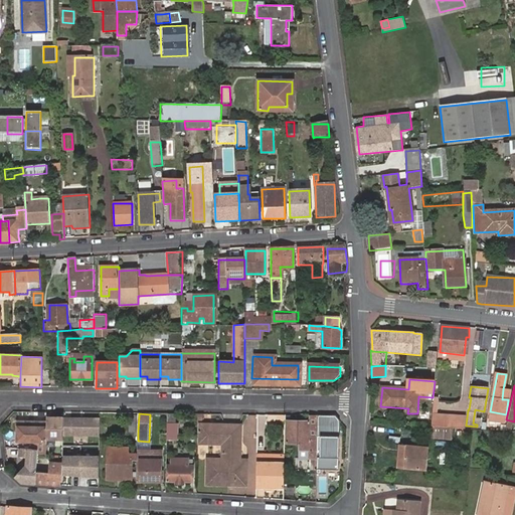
[(450,413),(448,426),(454,426),(464,427),(465,414),(450,413)]
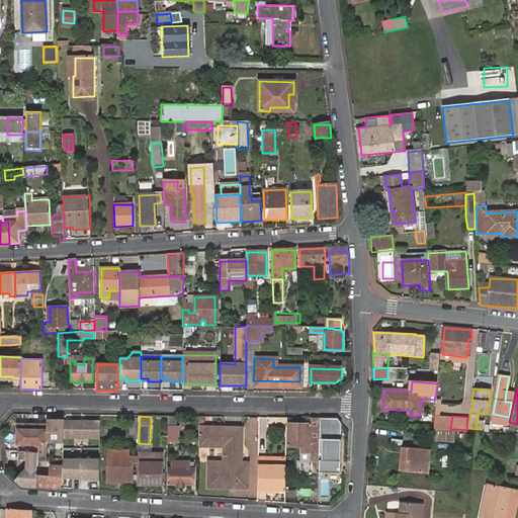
[(169,427),(180,427),(180,417),(169,417),(169,427)]
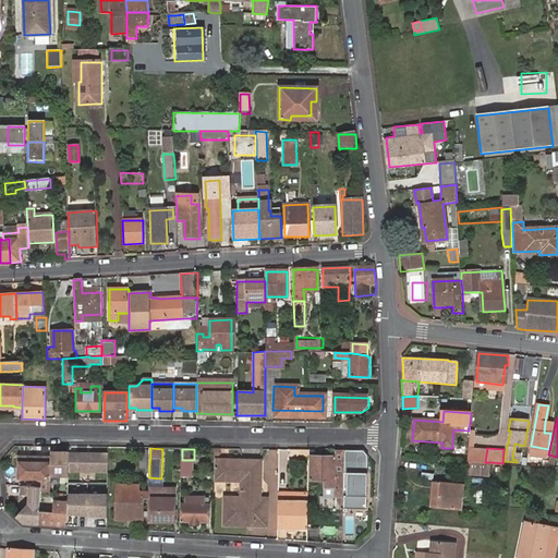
[(149,466),(150,450),(142,450),(141,466),(149,466)]
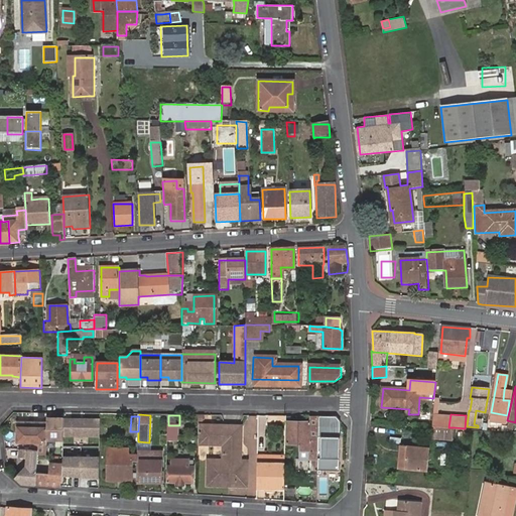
[(310,460),(317,460),(318,417),(310,417),(310,423),(289,423),(287,443),(300,444),(300,450),(310,450),(309,459),(310,459),(310,460)]
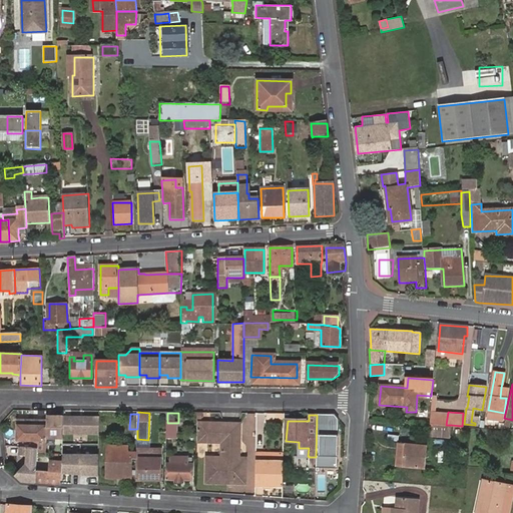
[(63,416),(46,416),(46,438),(63,438),(63,435),(63,416)]
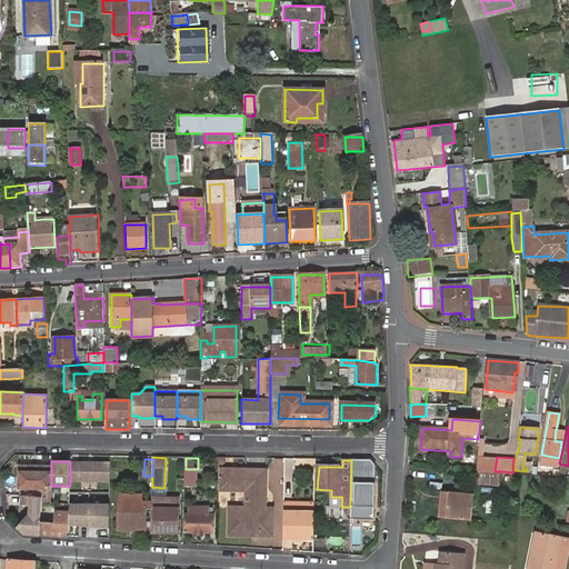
[(111,482),(111,462),(70,461),(70,482),(111,482)]
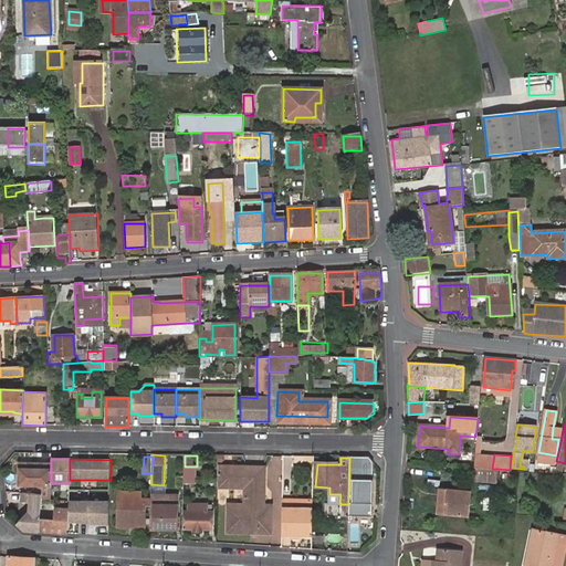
[(359,459),(352,459),(350,475),(352,475),(350,514),(371,515),(373,479),(356,479),(356,475),(359,475),(359,459)]
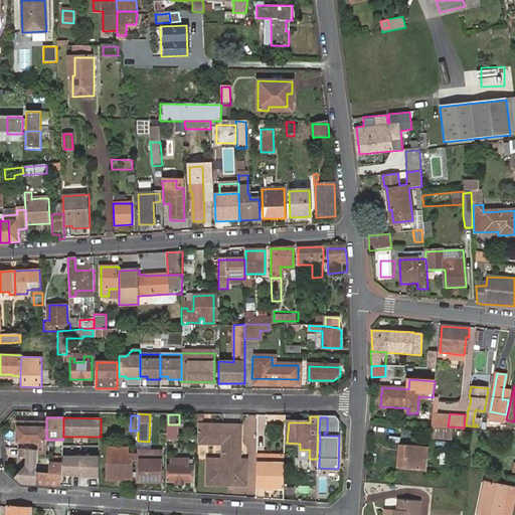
[(18,422),(17,442),(29,442),(33,442),(45,442),(45,422),(18,422)]
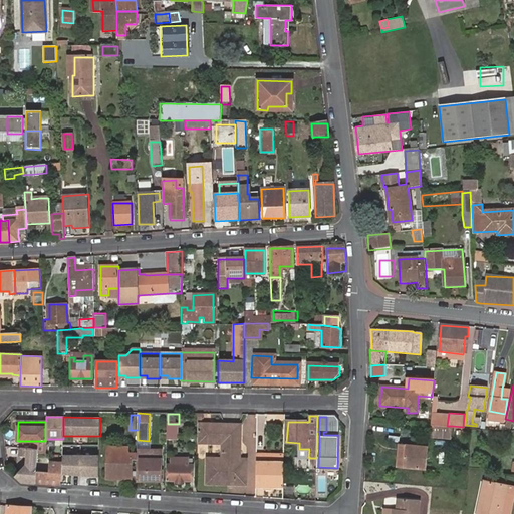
[(168,424),(168,440),(178,440),(179,424),(168,424)]
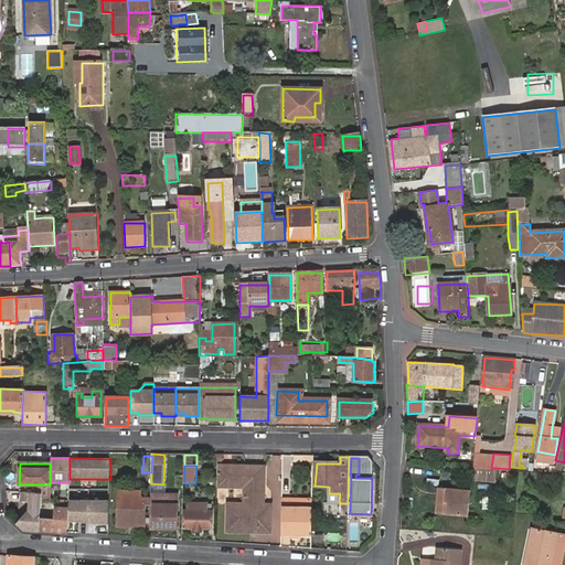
[(491,468),(472,467),(472,479),(497,481),(498,468),(491,468)]
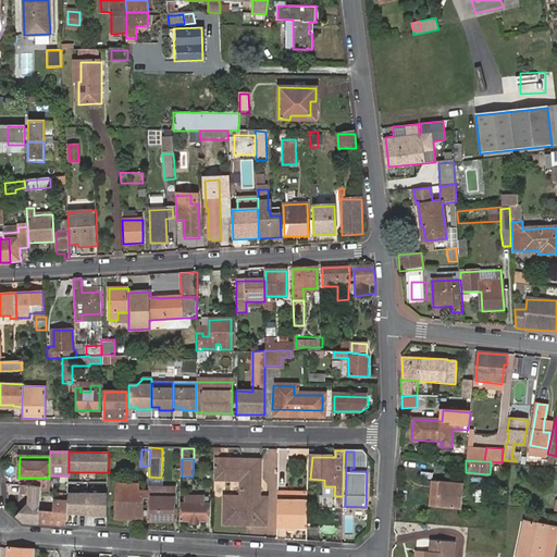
[(215,461),(214,481),(240,482),(240,497),(225,497),(224,525),(247,527),(248,523),(255,524),(256,521),(267,522),(267,521),(267,497),(260,498),(261,461),(215,461)]
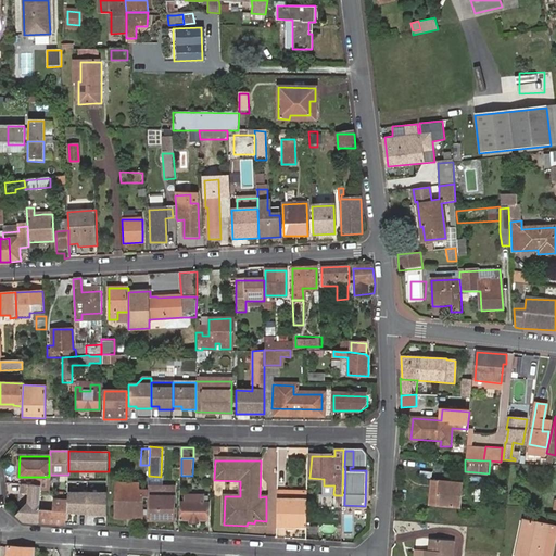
[(438,477),(436,501),(459,503),(462,478),(438,477)]
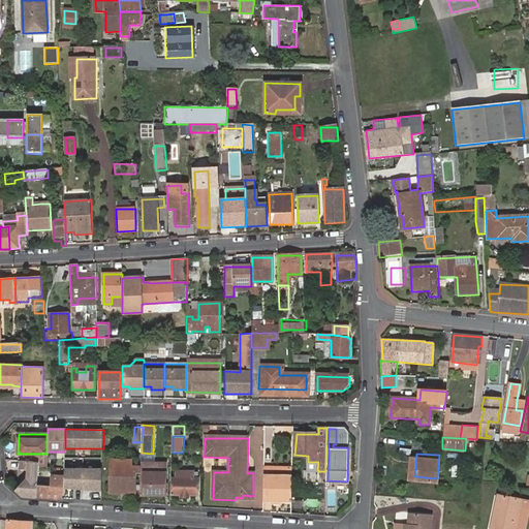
[(136,472),(141,472),(141,467),(132,467),(116,466),(117,460),(112,460),(111,492),(135,493),(136,472)]
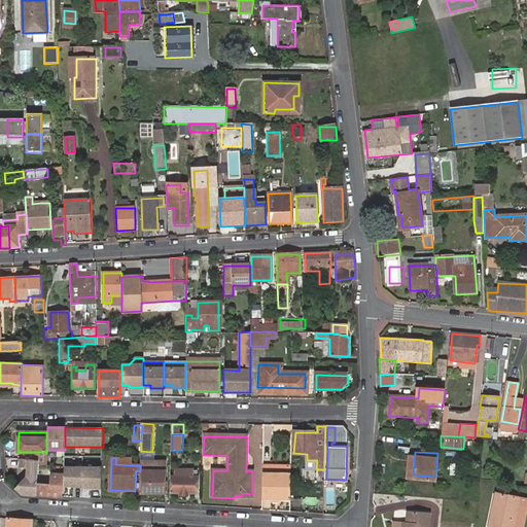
[(38,460),(21,459),(20,467),(28,468),(27,478),(18,489),(23,494),(36,495),(37,484),(38,460)]
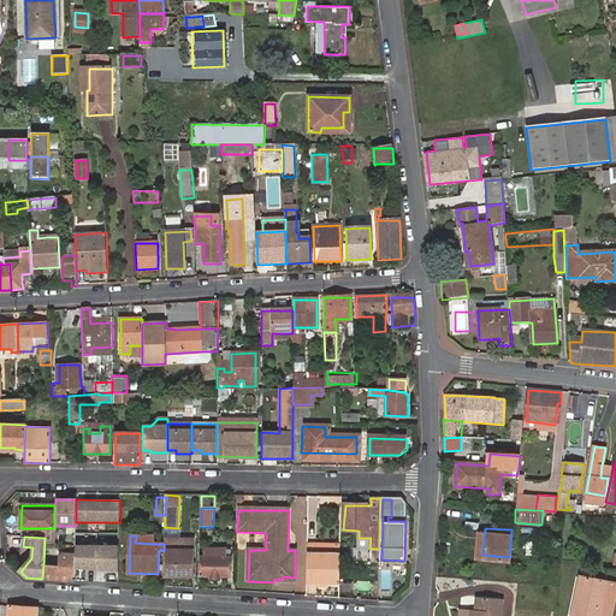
[(357,548),(369,548),(371,538),(359,538),(357,548)]
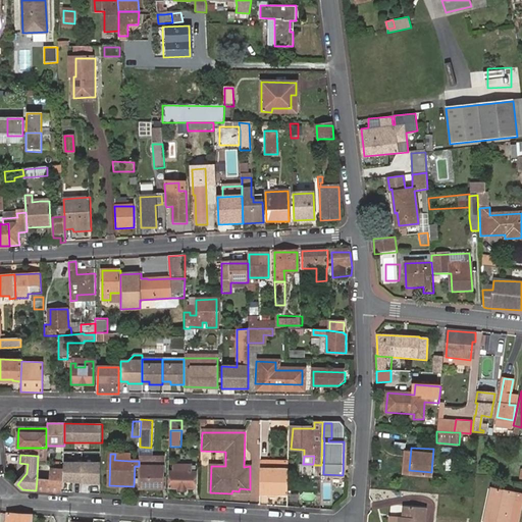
[(139,466),(139,487),(163,488),(164,459),(140,458),(139,461),(139,466)]
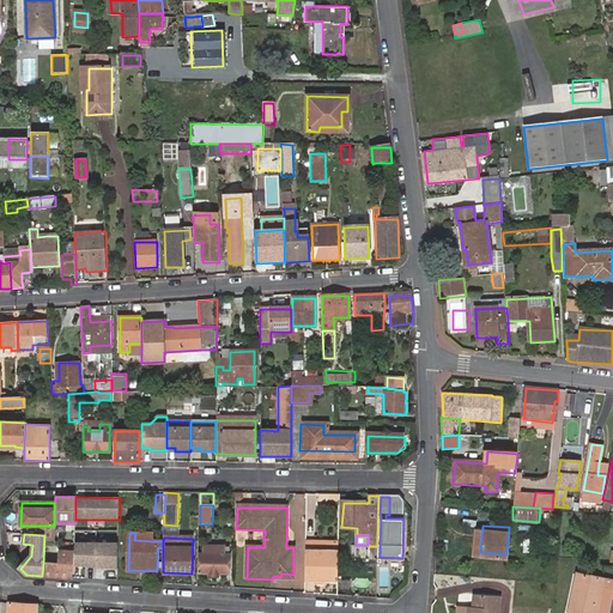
[(307,551),(305,581),(317,582),(326,582),(338,582),(339,552),(339,541),(307,541),(307,551)]
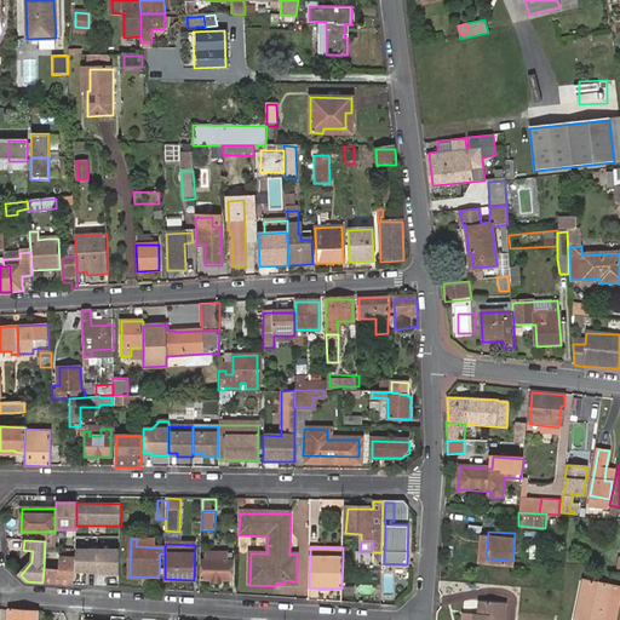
[(97,574),(97,550),(75,549),(75,573),(97,574)]
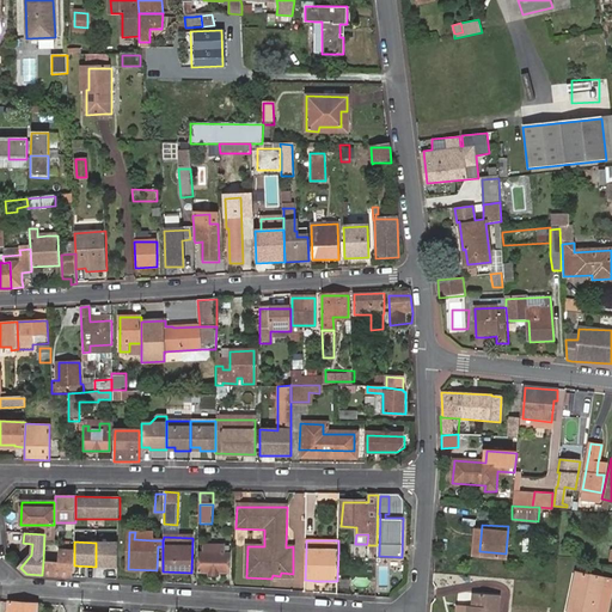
[(118,543),(96,543),(96,567),(117,568),(118,543)]
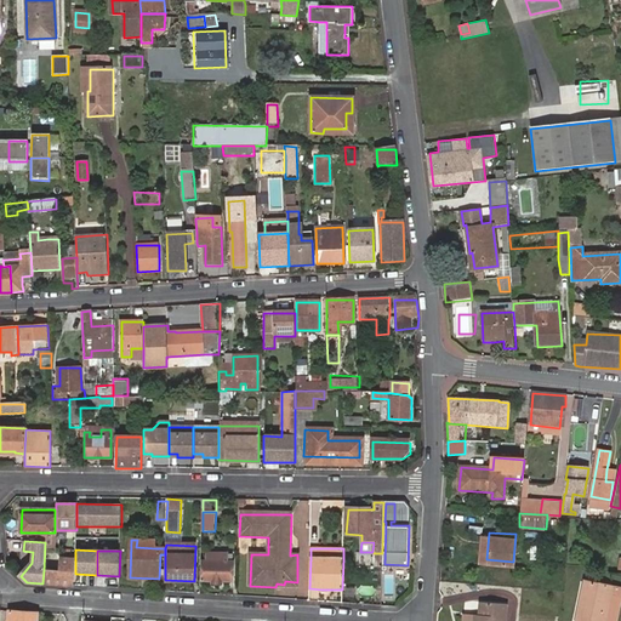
[(232,582),(233,563),(227,562),(227,553),(208,552),(208,560),(204,560),(203,581),(211,581),(211,585),(222,585),(222,581),(232,582)]
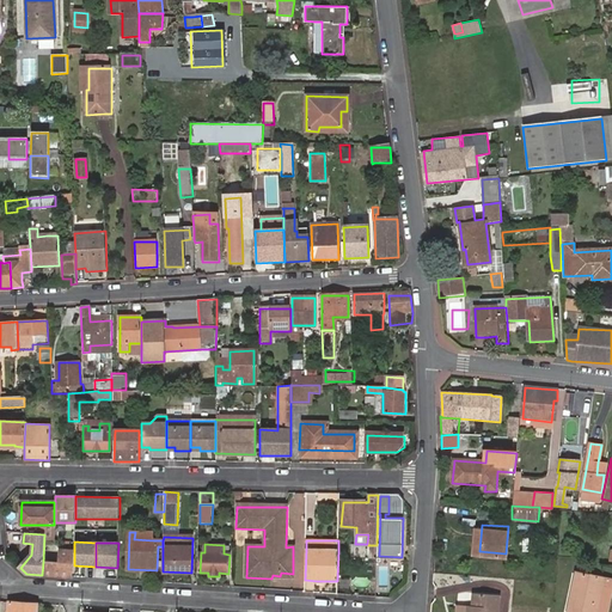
[(73,551),(60,550),(59,562),(43,562),(42,575),(71,576),(73,551)]
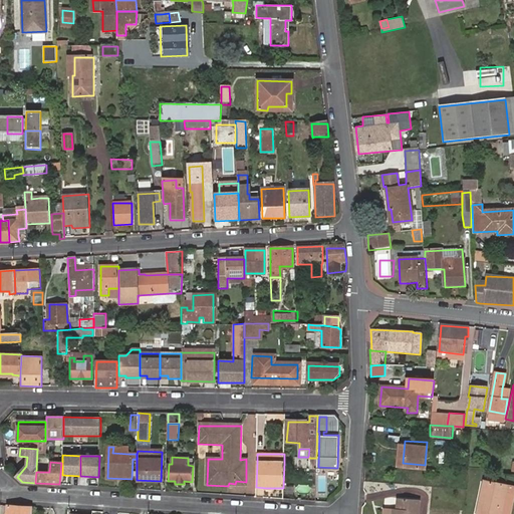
[(501,513),(507,486),(484,481),(477,513),(501,513)]
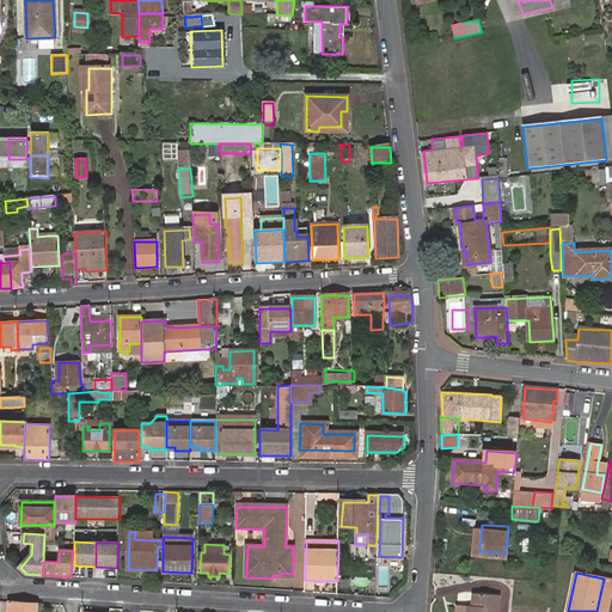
[(607,611),(611,589),(611,579),(604,579),(597,611),(607,611)]
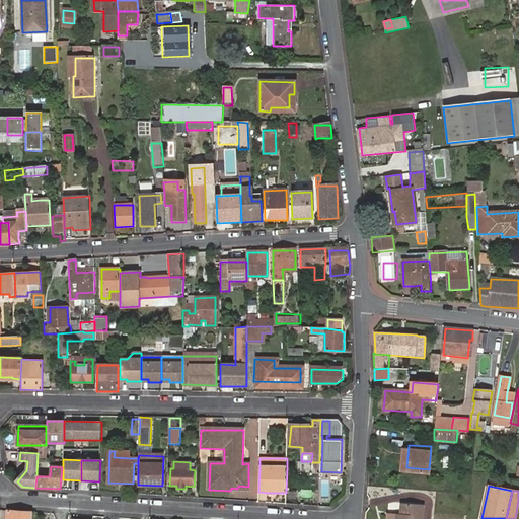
[(393,518),(420,518),(422,503),(399,502),(398,512),(398,518),(394,517),(393,518)]
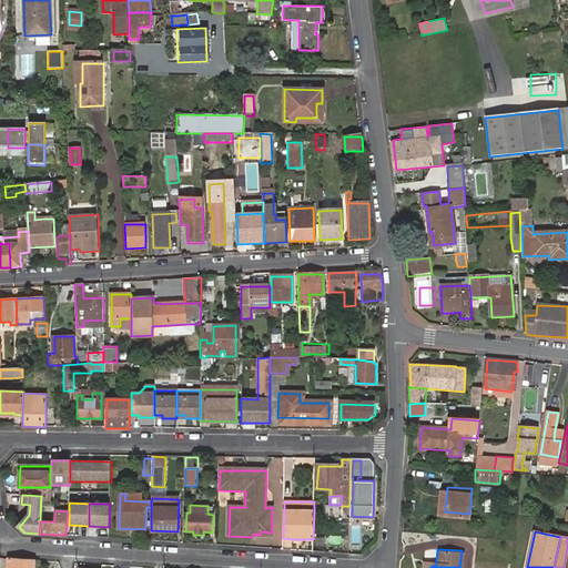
[(34,567),(36,560),(9,558),(8,567),(34,567)]
